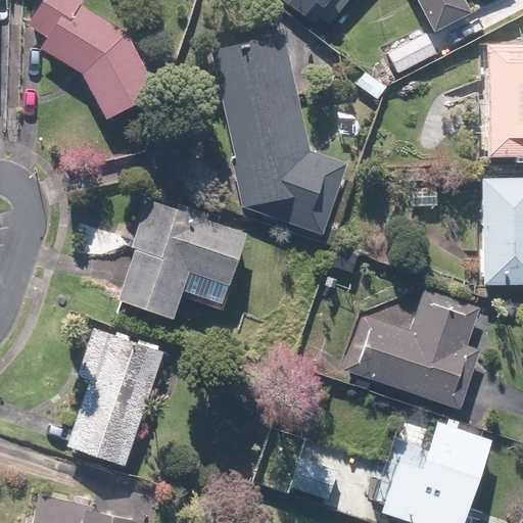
[(39,47),(80,73),(106,122),(159,92),(126,31),(82,3),(84,0),(41,0),(27,22),(46,35),(39,47)]
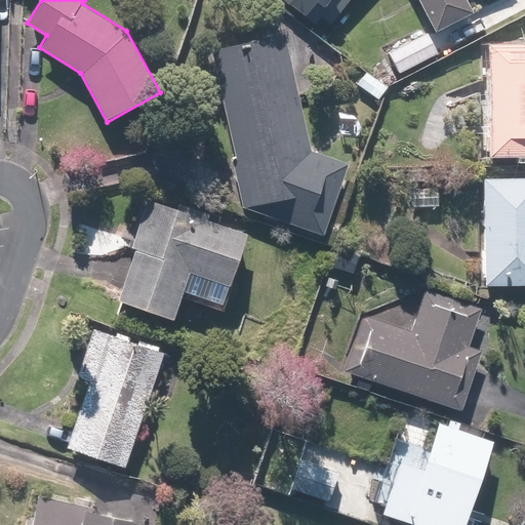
[(321,12),(329,18),(344,0),(293,0),(317,17),(321,12)]
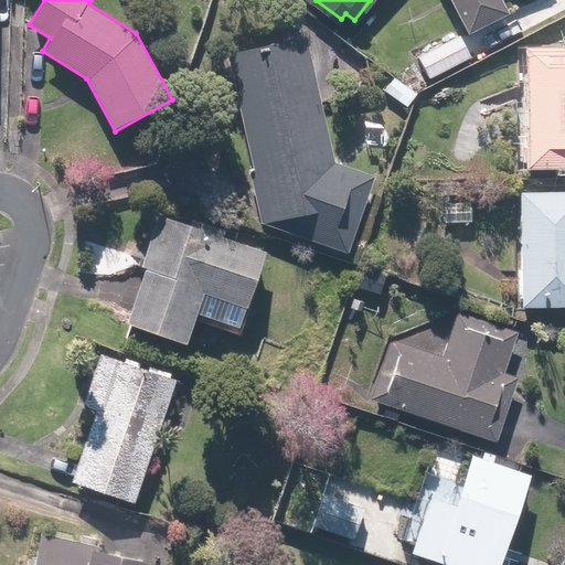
[(450,0),(468,35),(509,14),(501,0),(450,0)]
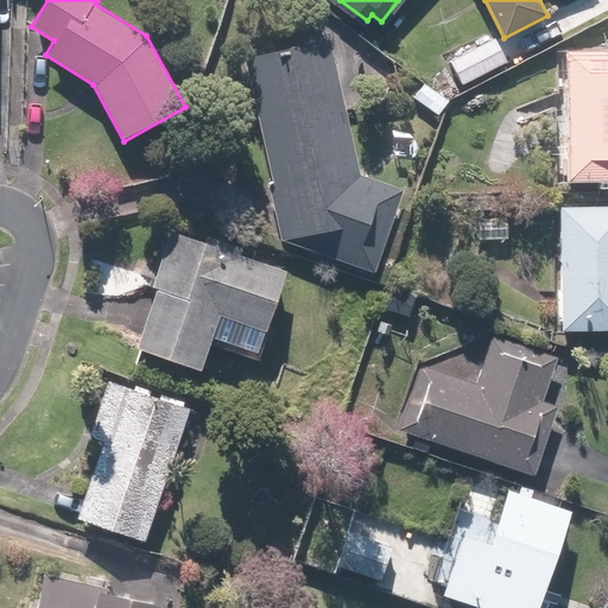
[(495,36),(445,58),(457,86),(507,63),(495,36)]
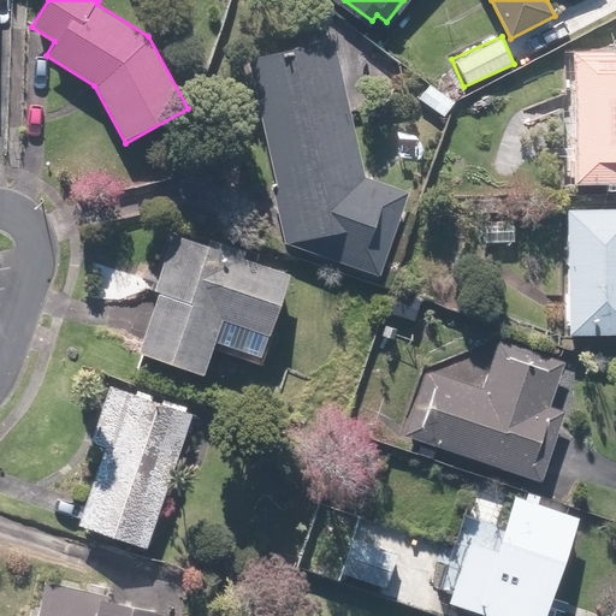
[(336,37),(243,58),(283,243),(383,277),(412,193),(367,177),(336,37)]
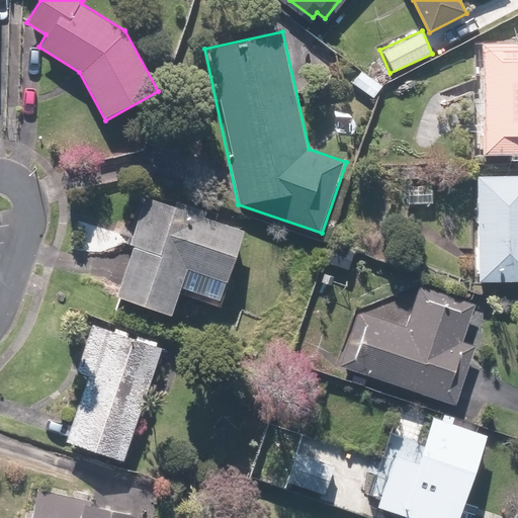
[(517,40),(482,40),(480,151),(517,151),(517,40)]
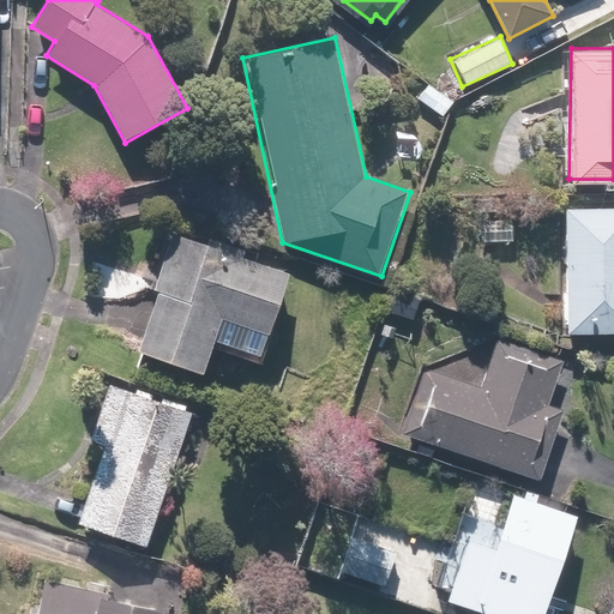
[(427,79),(415,97),(443,116),(455,98),(427,79)]
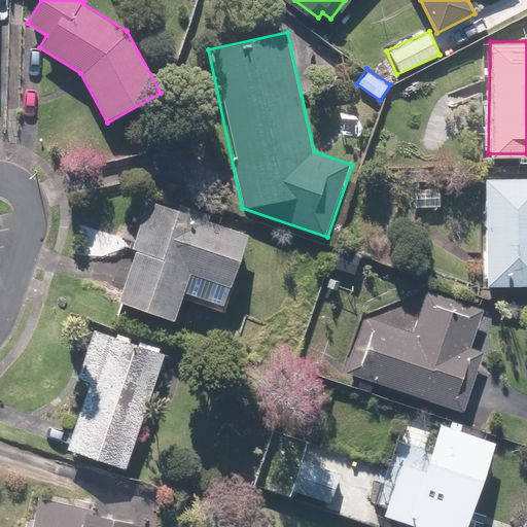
[(526,172),(483,173),(484,283),(526,282),(526,172)]
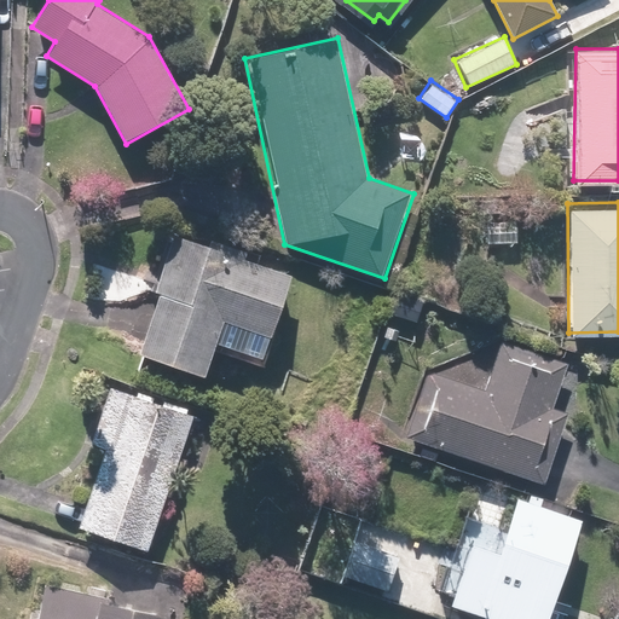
[(516,220),(484,219),(482,250),(514,252),(516,220)]
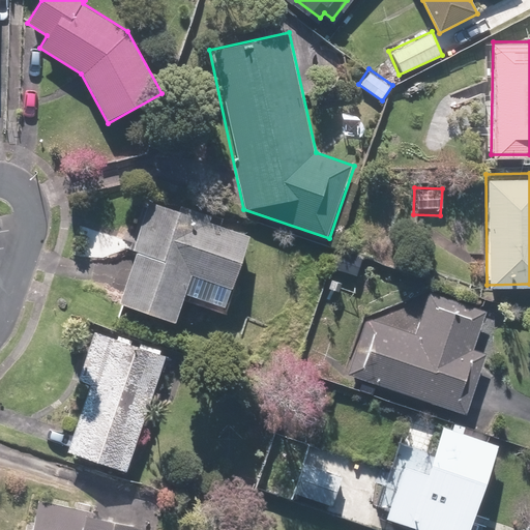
[(212,212),(177,201),(174,212),(148,204),(117,302),(177,322),(192,274),(232,287),(248,235),(209,223),(212,212)]
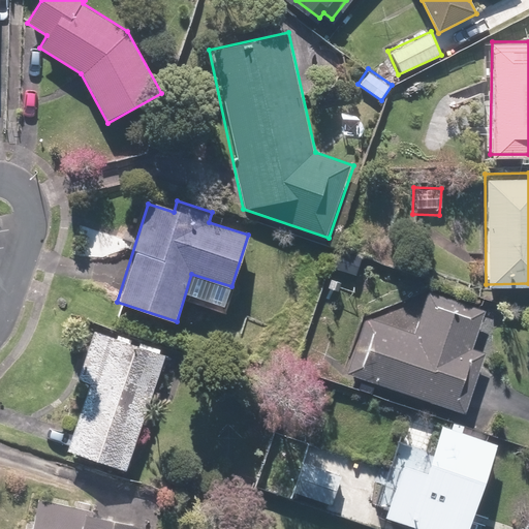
[(364,314),(344,372),(464,414),(488,344),(474,340),(485,311),(427,291),(412,332),(364,314)]
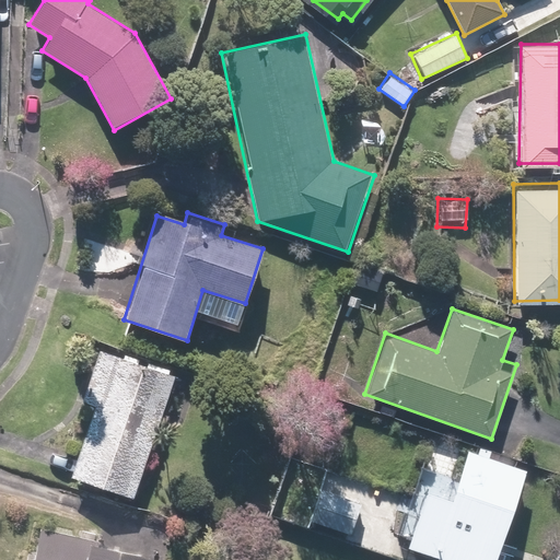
[(78,399),(96,406),(72,476),(132,497),(175,371),(97,345),(78,399)]
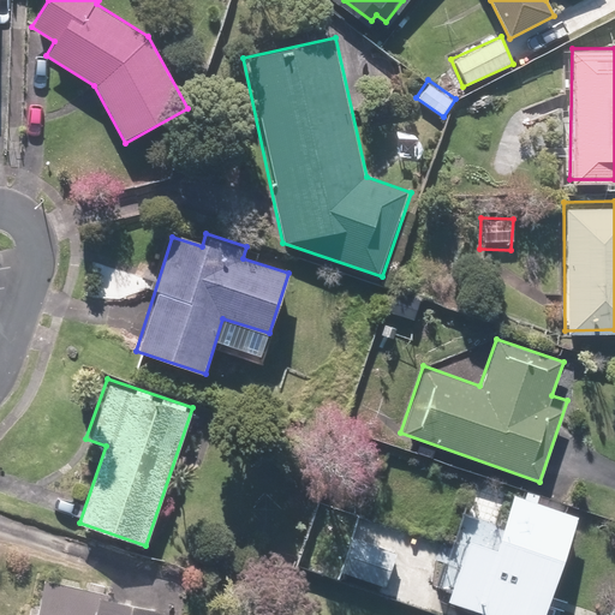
[(447,532),(470,539),(448,602),(485,614),(545,614),(583,513),(514,490),(512,499),(464,482),(447,532)]
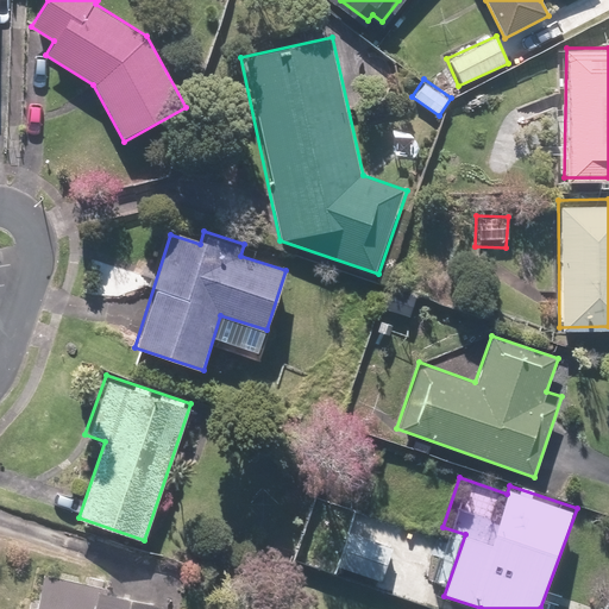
[(393,546),(326,523),(312,566),(378,589),(393,546)]
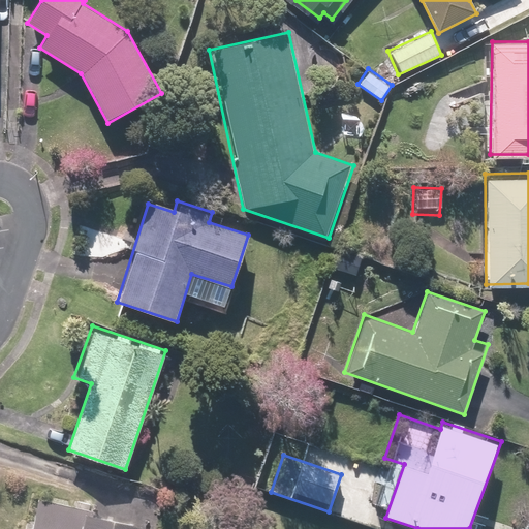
[(31,499),(25,528),(141,528),(143,520),(31,499)]
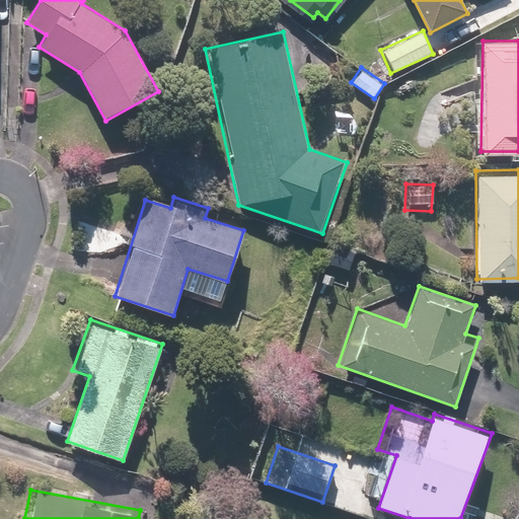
All buildings are outlined.
